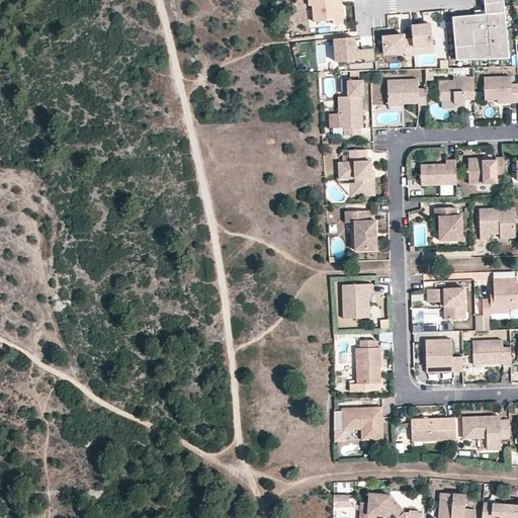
[(309,0),(310,6),(313,6),(314,22),(333,20),(333,24),(343,23),(341,0),(309,0)]
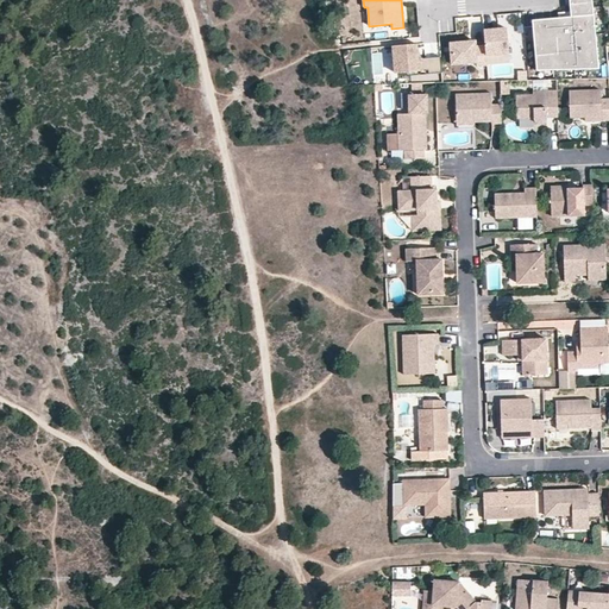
[(598,69),(592,0),(570,0),(571,14),(572,20),(559,22),(533,23),(537,75),(598,69)]
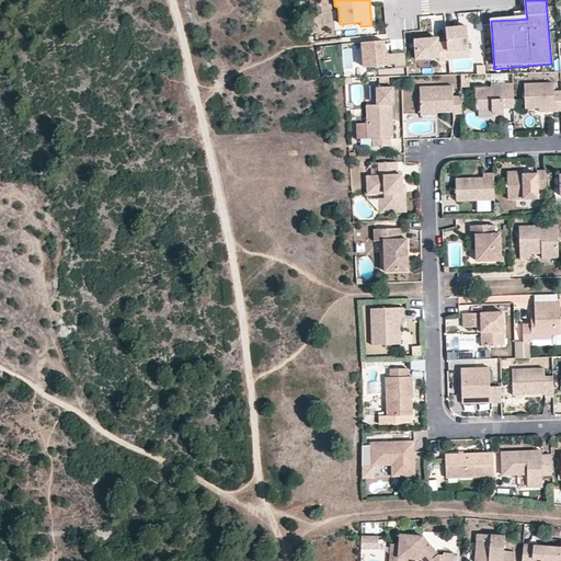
[(467,26),(446,27),(447,42),(448,50),(469,49),(467,26)]
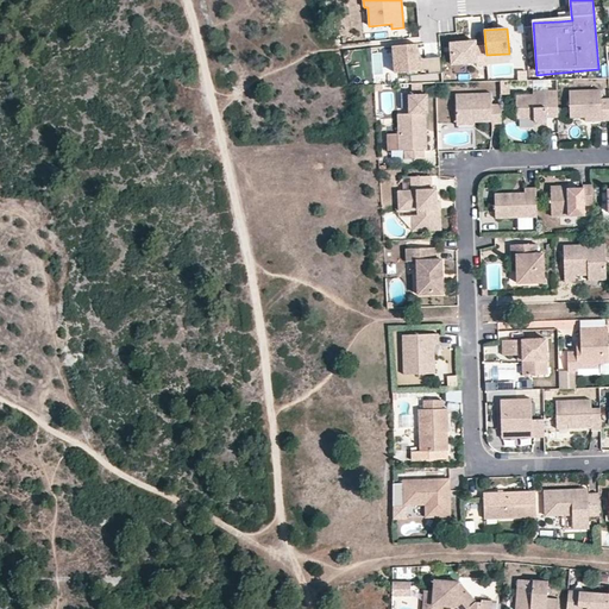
[(487,55),(485,45),(476,46),(471,46),(471,42),(450,43),(452,64),(477,63),(477,67),(487,66),(487,55)]
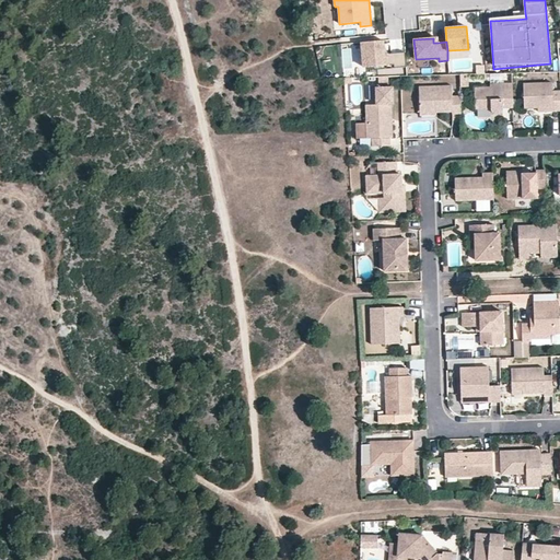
[(395,67),(406,66),(405,53),(384,54),(383,41),(362,42),(363,67),(395,65),(395,67)]
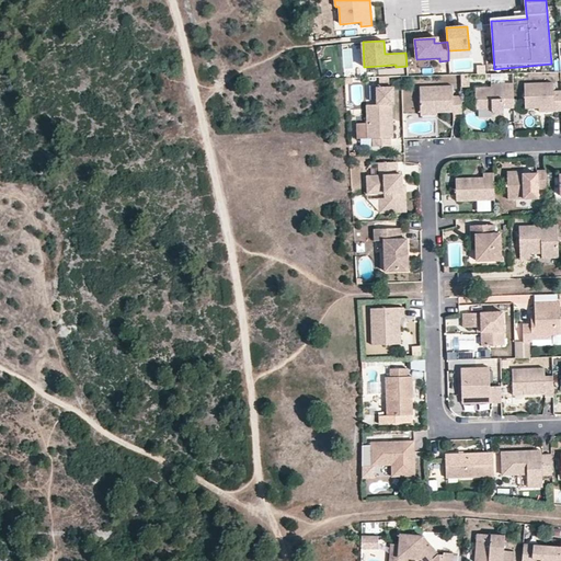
[(538,109),(554,107),(554,112),(560,111),(560,91),(553,91),(553,82),(524,83),(525,109),(538,109)]
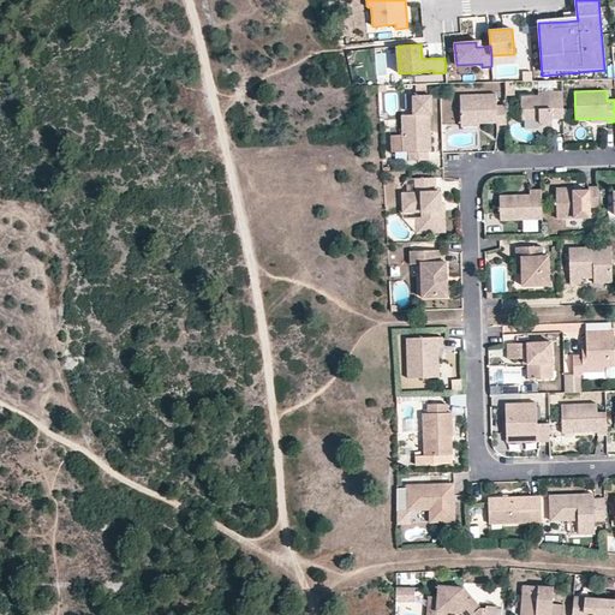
[(532,117),(538,117),(538,119),(539,123),(542,124),(545,125),(549,124),(551,121),(553,119),(563,119),(562,91),(538,93),(538,96),(520,96),(521,120),(532,120),(532,119),(532,117)]
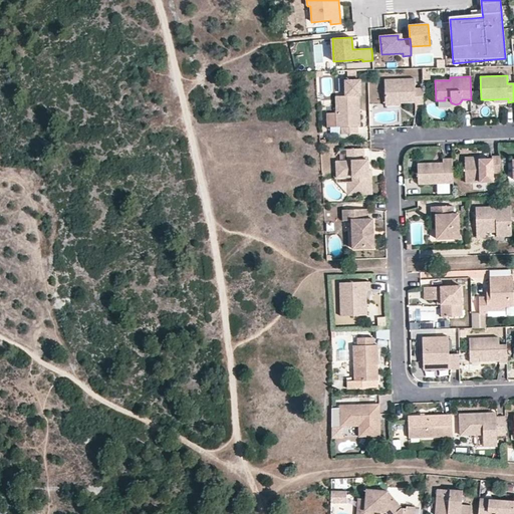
[(423,88),(415,88),(415,78),(384,79),(384,103),(401,103),(415,102),(415,104),(424,104),(423,88)]
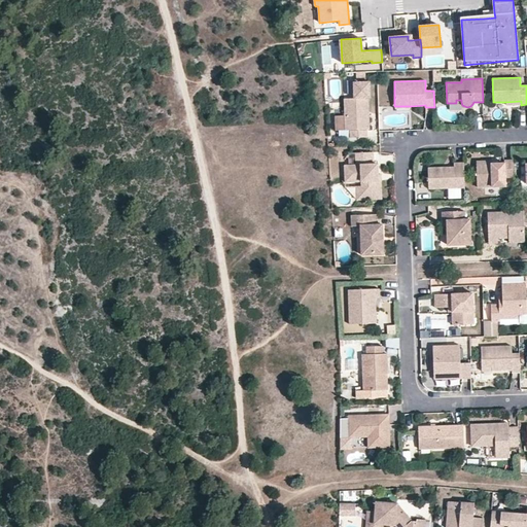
[(370,81),(354,82),(353,82),(354,98),(344,99),(345,115),(335,116),(336,130),(350,130),(350,138),(366,137),(366,129),(369,129),(367,98),(370,98),(370,81)]
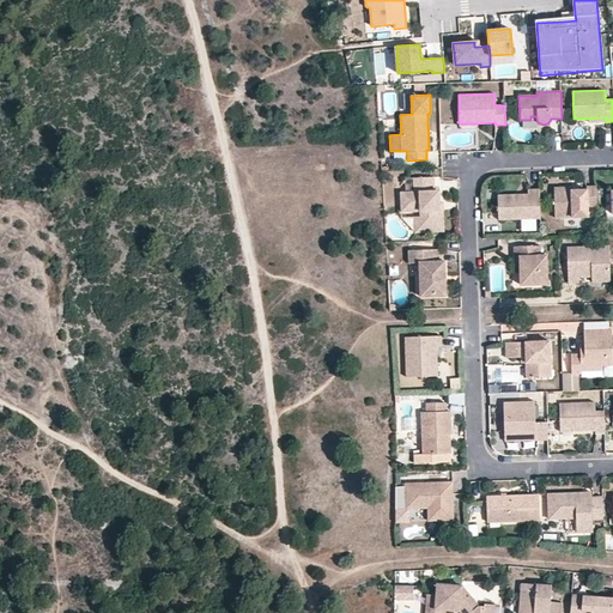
[(434,177),(406,178),(406,184),(406,192),(400,193),(401,212),(420,211),(420,217),(414,217),(416,232),(444,231),(443,211),(439,211),(439,202),(438,190),(435,190),(434,177)]
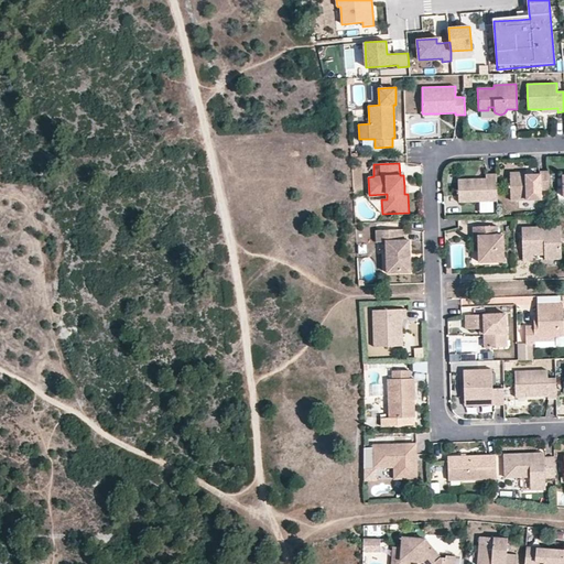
[(527,172),(509,172),(510,201),(541,199),(541,190),(550,190),(549,171),(539,171),(539,174),(527,174),(527,172)]
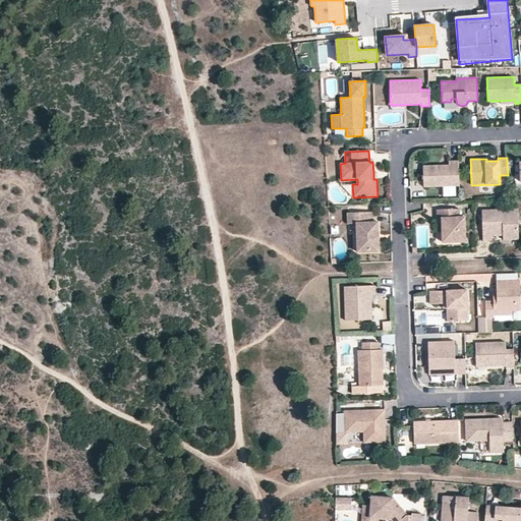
[(459,185),(459,161),(448,161),(449,165),(423,166),(423,186),(459,185)]
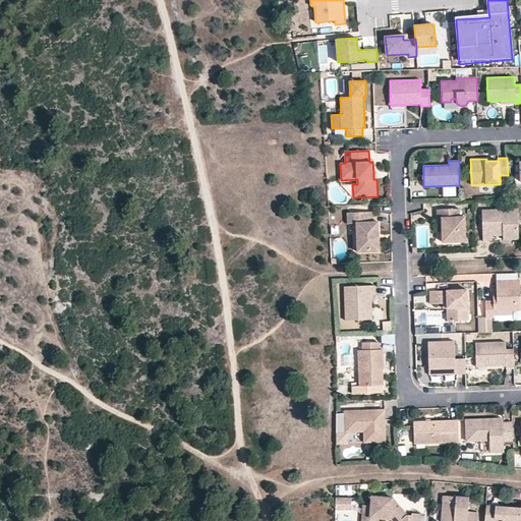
[(410,194),(423,194),(423,181),(410,181),(410,194)]
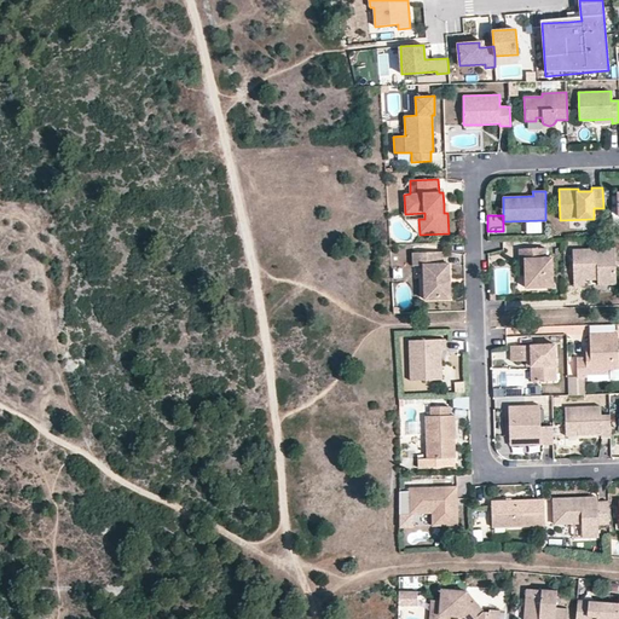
[(545,258),(545,248),(519,248),(519,258),(525,258),(525,275),(526,287),(553,287),(551,258),(545,258)]
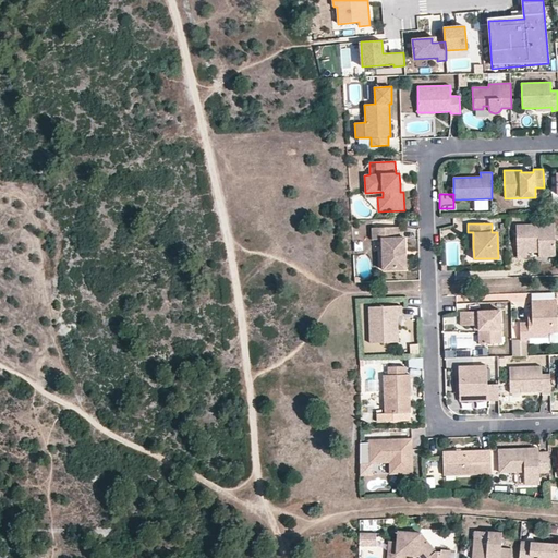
[(526,247),(538,247),(538,252),(538,256),(556,256),(555,223),(516,225),(517,257),(526,257),(526,252),(526,247)]
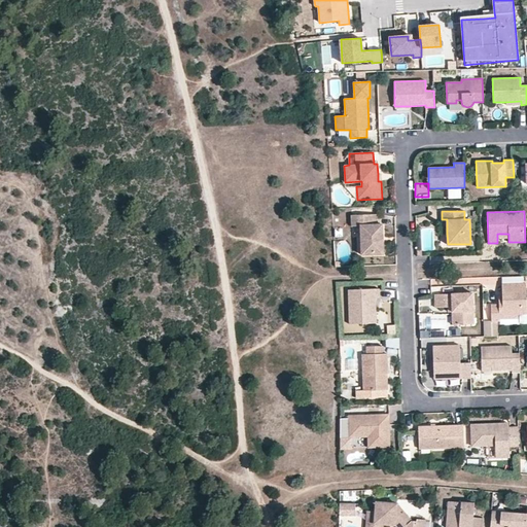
[(377,224),(377,214),(360,215),(360,226),(361,255),(383,254),(383,241),(380,241),(380,237),(383,237),(382,224),(377,224)]
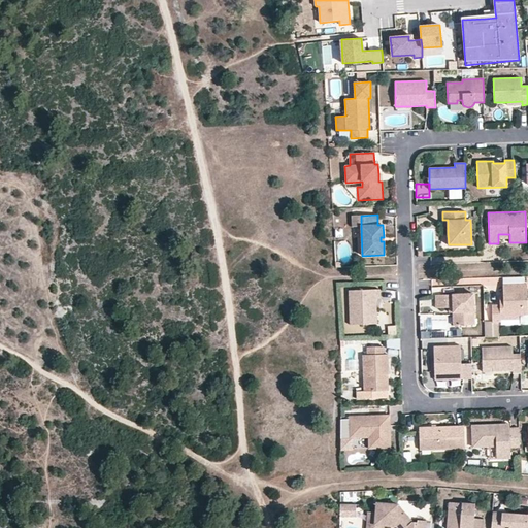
[(352,216),(353,227),(361,227),(361,216),(352,216)]
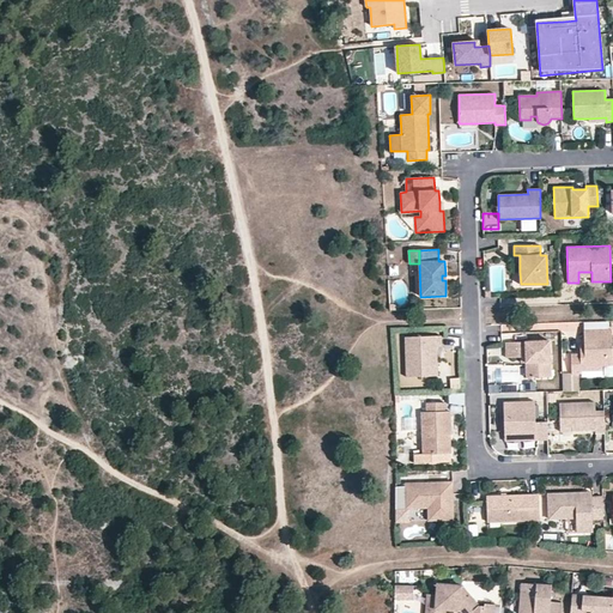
[(583,331),(584,346),(584,353),(580,353),(571,354),(571,374),(563,374),(563,392),(578,392),(577,374),(582,374),(582,370),(602,370),(602,365),(612,364),(612,329),(583,331)]
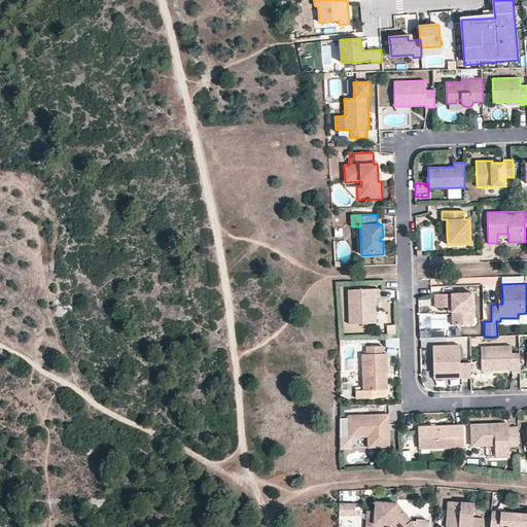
[(348,289),(349,324),(376,323),(376,309),(371,304),(371,299),(376,297),(379,297),(379,288),(348,289)]
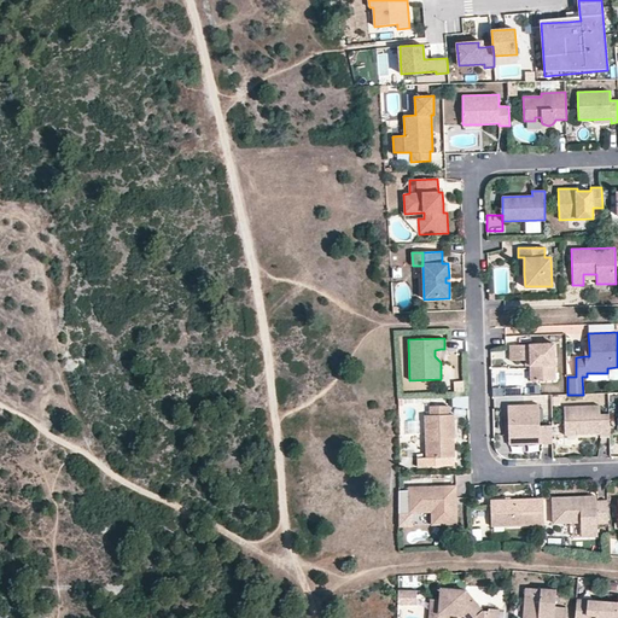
[(511,360),(525,360),(530,360),(530,366),(531,380),(555,379),(554,343),(509,345),(511,360)]
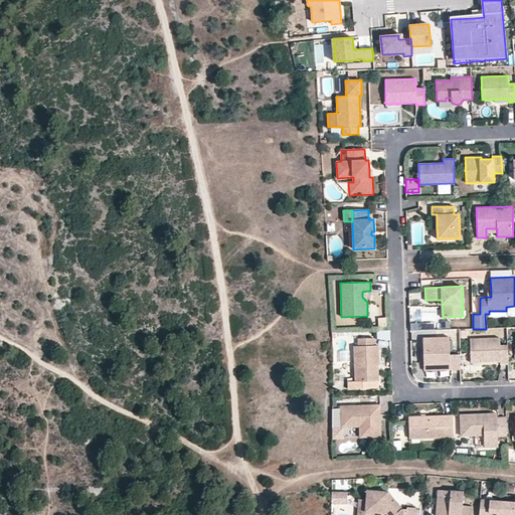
[(422,291),(408,294),(410,305),(424,302),(422,291)]
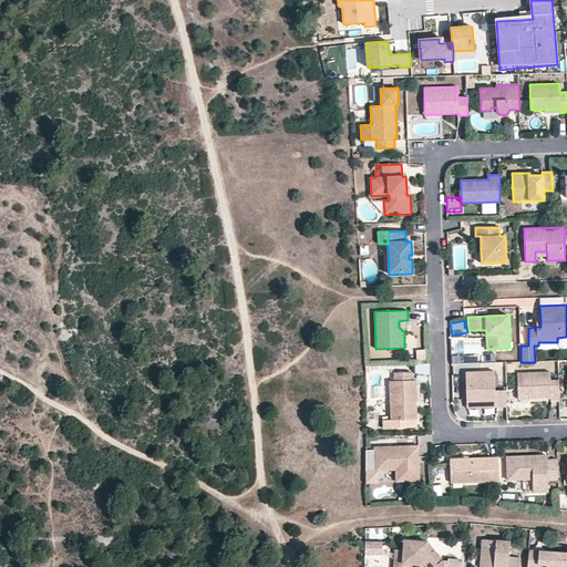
[(418,360),(426,360),(425,350),(416,350),(418,360)]
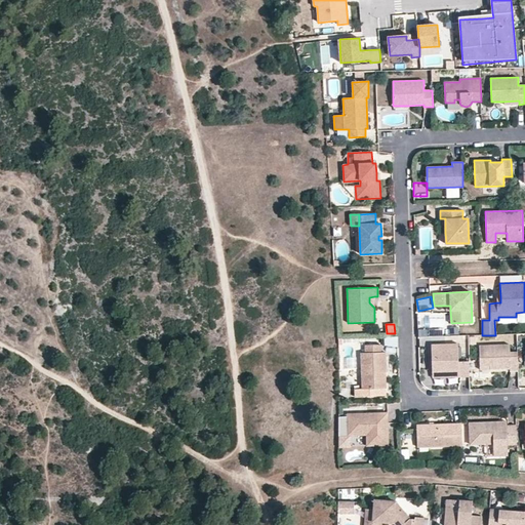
[(458,362),(457,342),(439,344),(439,348),(431,348),(432,369),(458,369),(458,376),(470,376),(469,361),(458,362)]
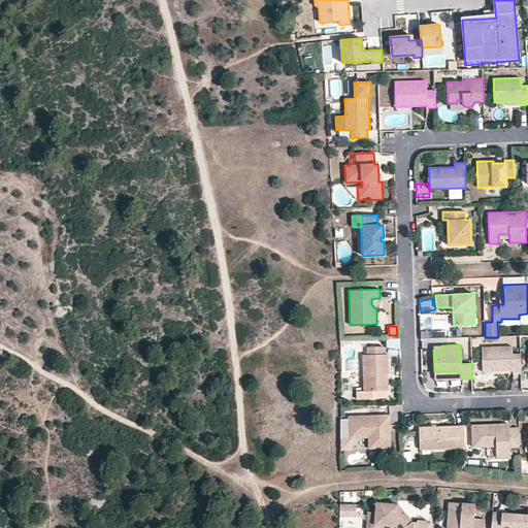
[(383,354),(383,347),(367,347),(367,355),(363,355),(364,391),(357,391),(357,399),(389,398),(388,390),(385,390),(384,375),(388,375),(389,375),(388,354),(383,354)]
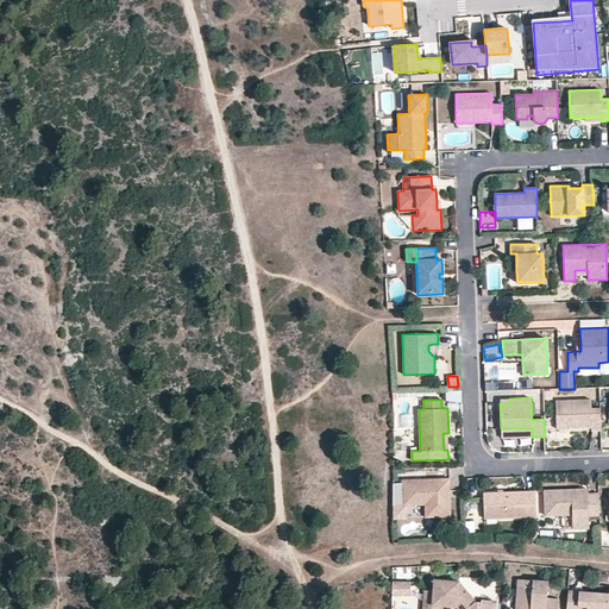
[(591,427),(591,431),(601,429),(601,408),(591,408),(591,400),(556,401),(557,424),(567,424),(567,428),(591,427)]
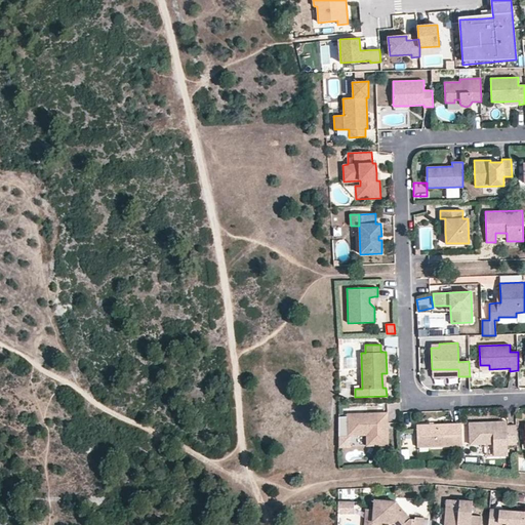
[(458,376),(458,369),(432,369),(432,377),(458,376)]
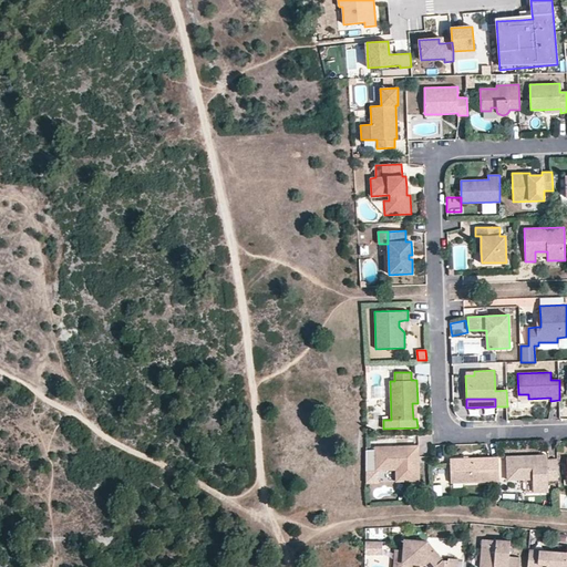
[(366,483),(379,483),(379,471),(395,470),(402,473),(409,473),(409,478),(420,477),(419,463),(414,463),(414,446),(375,447),(375,450),(366,450),(366,483)]
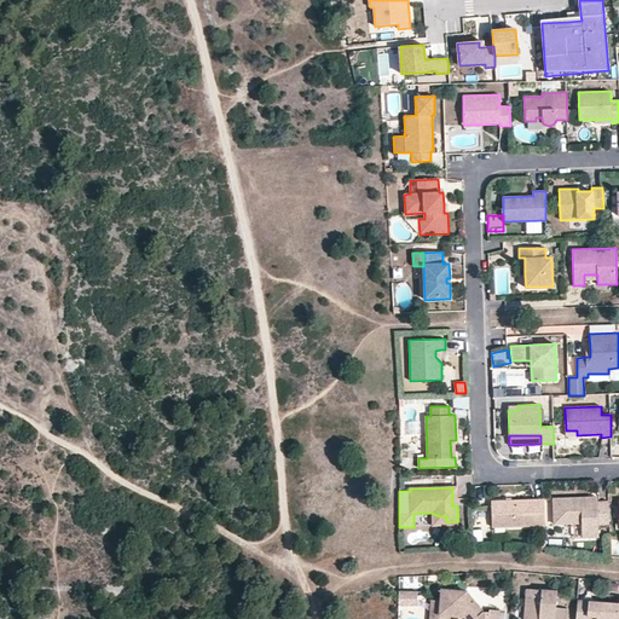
[(554,525),(582,524),(583,538),(599,537),(599,525),(609,525),(608,501),(597,502),(589,502),(589,497),(553,499),(554,525)]
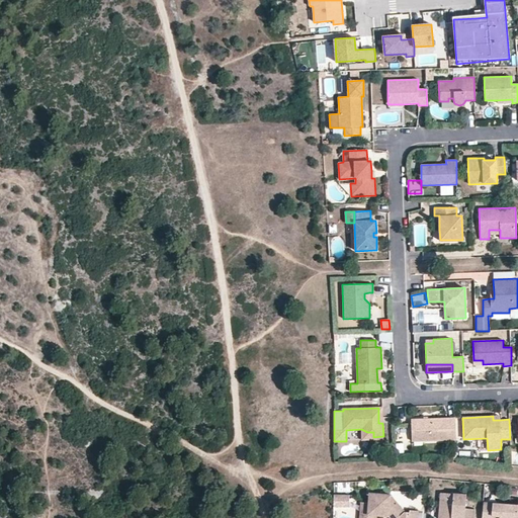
[(456,447),(455,418),(411,419),(412,441),(447,440),(447,447),(456,447)]
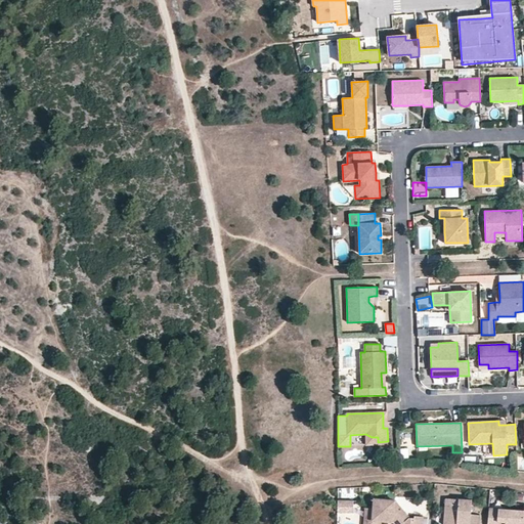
[(399,434),(400,449),(415,449),(413,433),(399,434)]
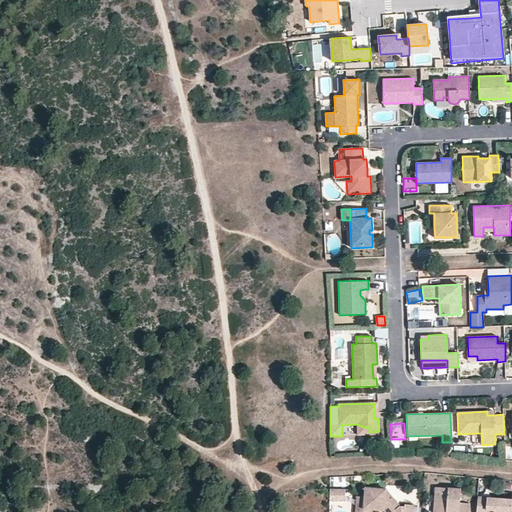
[(363,427),(357,424),(358,435),(379,434),(379,431),(369,432),(369,427),(363,427)]
